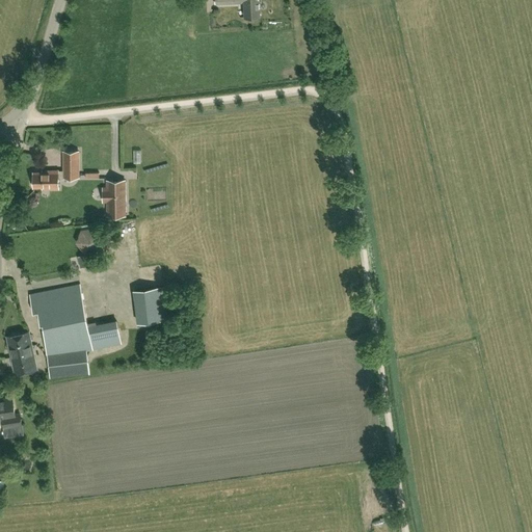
[(214,0),(215,3),(244,2),(245,17),(260,17),(259,2),(259,0),(214,0)]
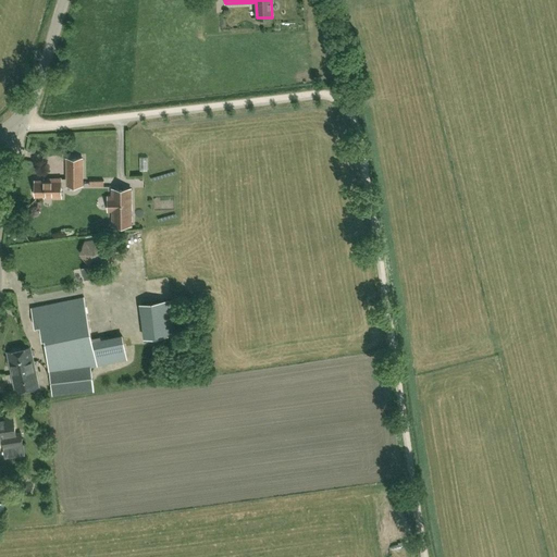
[(61,197),(61,187),(67,187),(67,185),(83,185),(82,158),(66,158),(66,178),(44,178),(44,180),(35,181),(35,196),(44,195),(44,197),(61,197)]
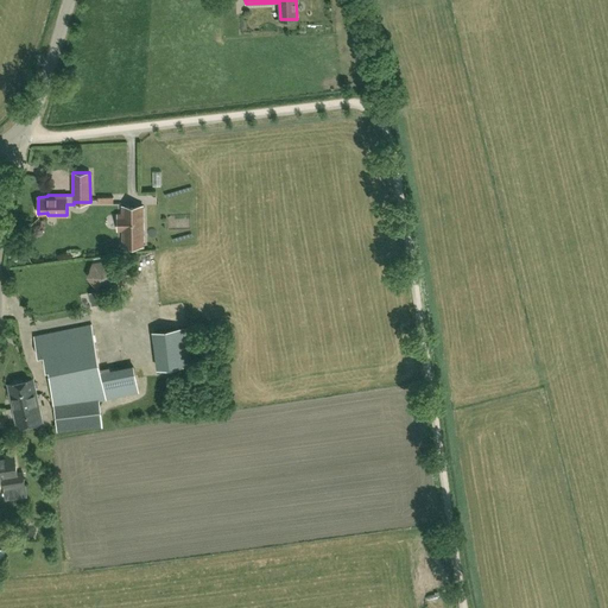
[(115,204),(115,195),(100,196),(101,206),(115,204)]
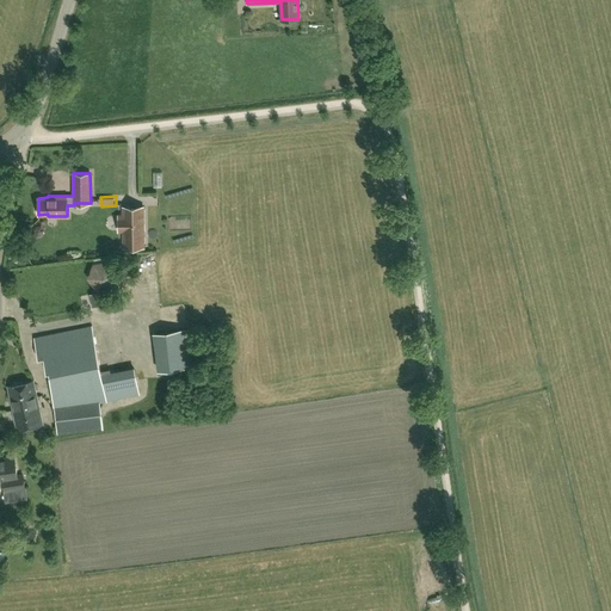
[(143,247),(143,207),(123,207),(123,215),(118,215),(118,230),(123,230),(123,247),(143,247)]
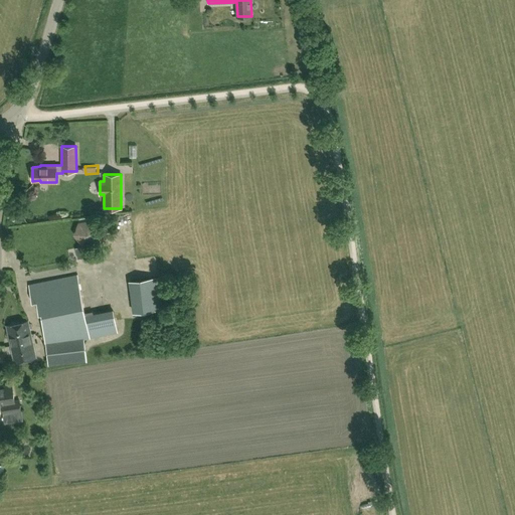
[(77,275),(29,284),(32,302),(37,301),(39,312),(41,312),(48,364),(87,361),(86,353),(86,348),(83,338),(90,337),(90,338),(118,332),(113,311),(92,315),(86,316),(84,313),(77,275)]
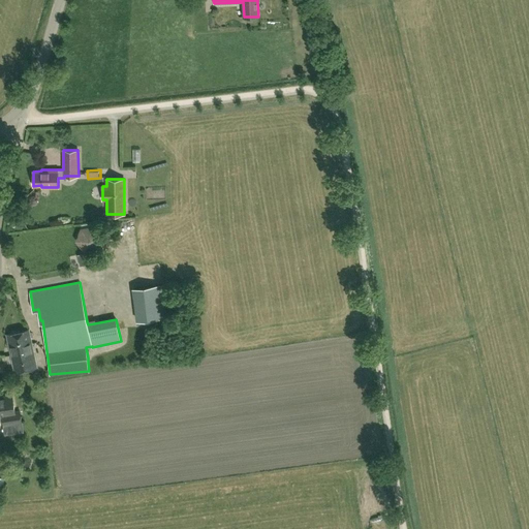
[(136,321),(166,318),(163,286),(132,290),(136,321)]
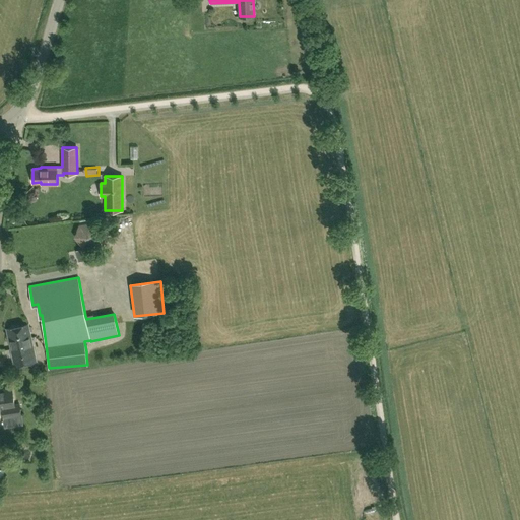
[(34,347),(28,323),(6,328),(11,352),(34,347)]
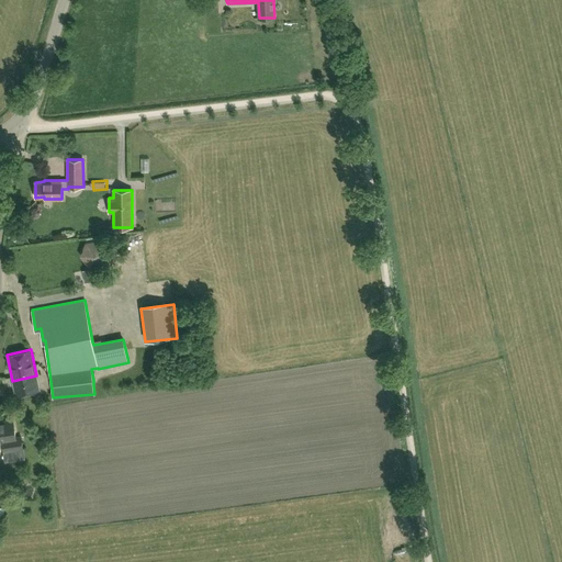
[(36,375),(12,381),(15,396),(40,391),(36,375)]
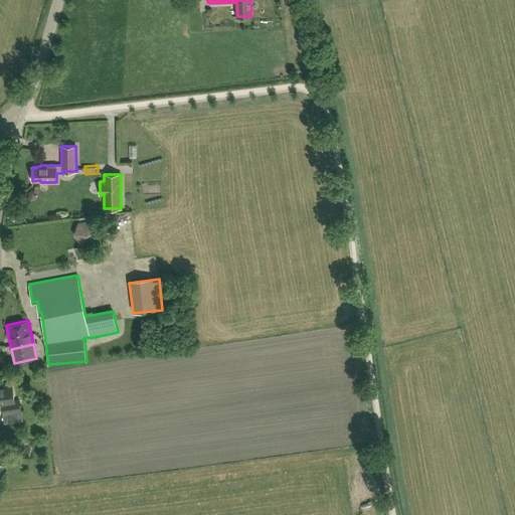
[(14,400),(12,384),(2,386),(2,387),(0,387),(0,405),(2,405),(4,413),(21,411),(19,400),(14,400)]
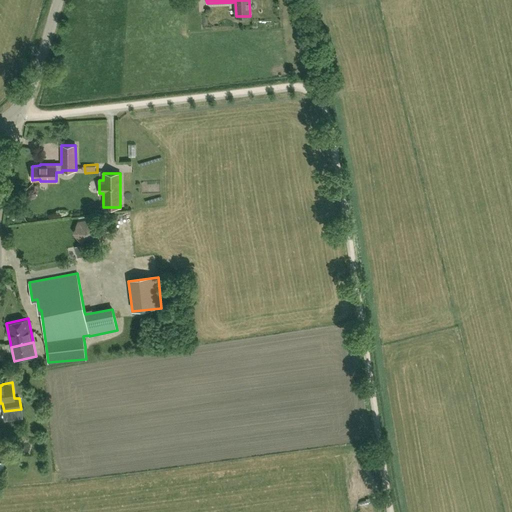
All buildings are outlined.
